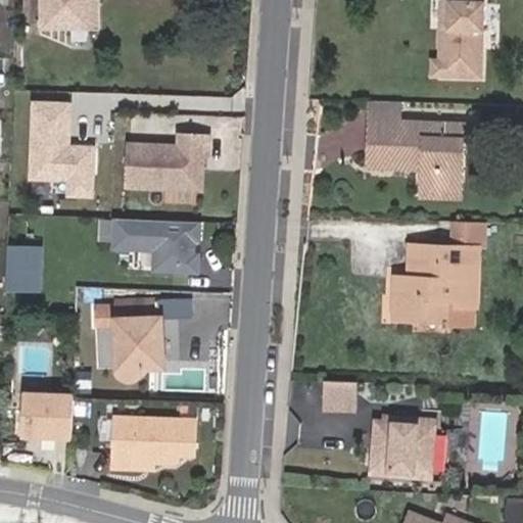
[(42,0),(43,27),(89,27),(88,0),(42,0)]
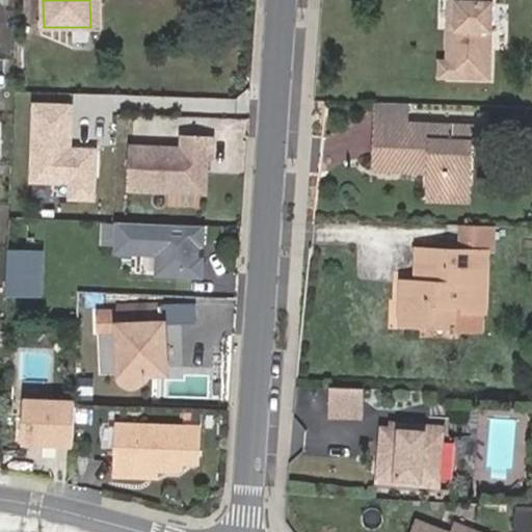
[(448,27),(447,54),(446,75),(493,76),(496,0),(457,0),(456,28),(448,27)]
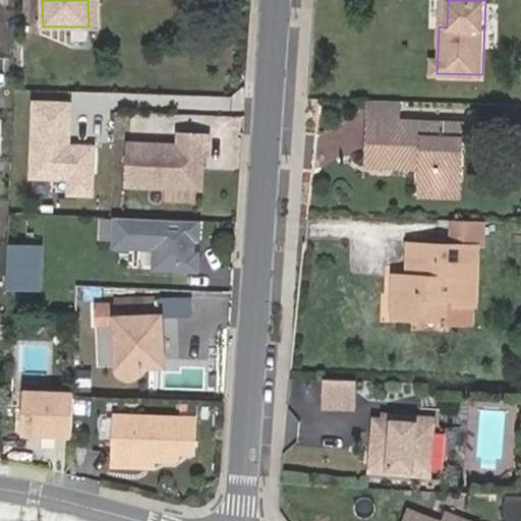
[(440,0),(439,26),(447,27),(448,0),(440,0)]
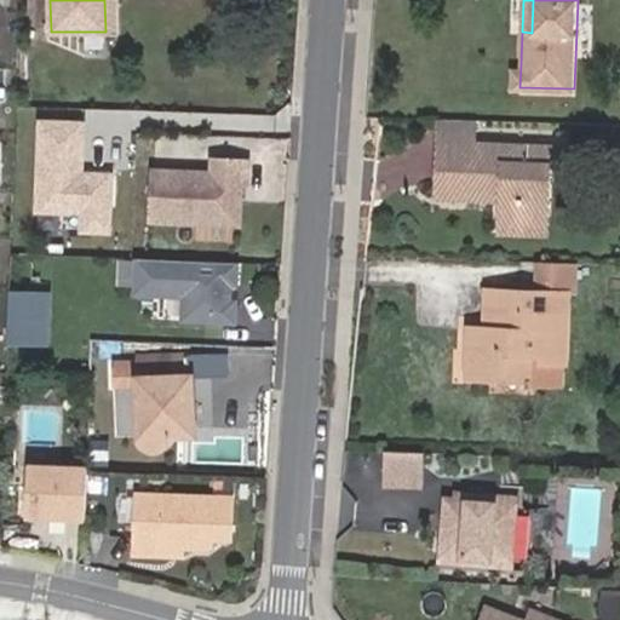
[(520,87),(521,63),(511,62),(510,87),(520,87)]
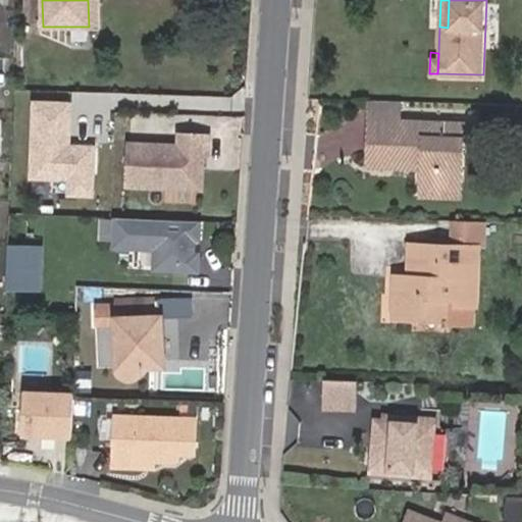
[(372,100),(371,139),(370,167),(396,168),(397,159),(424,161),(423,169),(422,196),(462,198),(463,165),(455,164),(456,142),(447,141),(448,124),(397,123),(398,102),(372,100)]
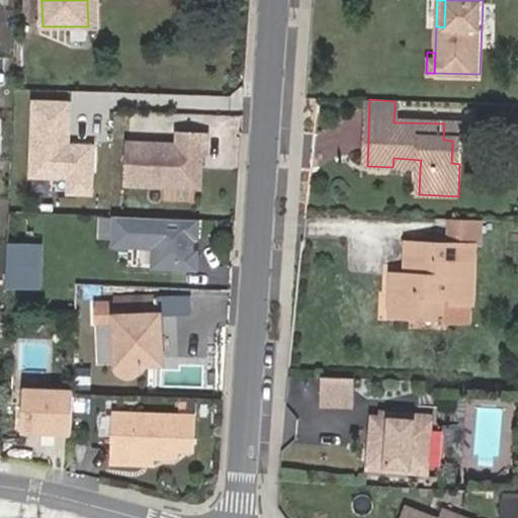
[(69,100),(30,100),(29,180),(65,180),(65,196),(94,196),(95,143),(69,143),(69,100)]
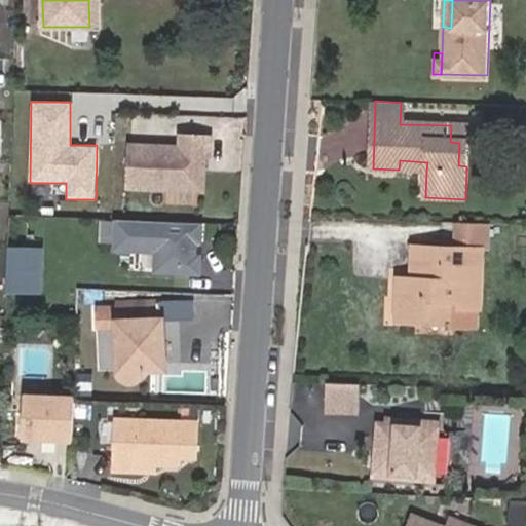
[(467,143),(480,143),(481,126),(451,125),(450,142),(459,143),(467,143)]
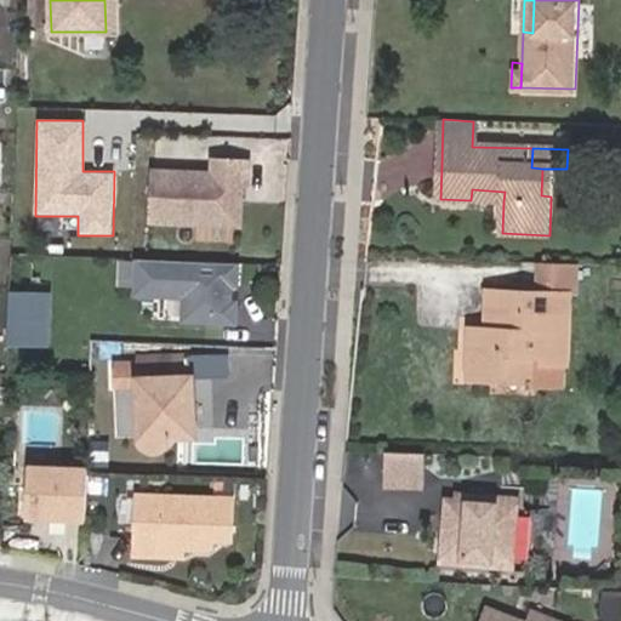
[(212,169),(153,166),(154,195),(152,223),(245,228),(248,159),(212,157),(212,169)]
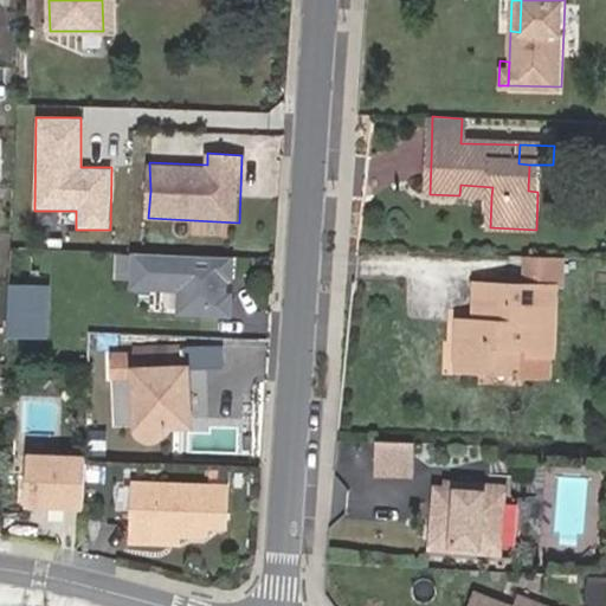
[(539,165),(529,165),(528,191),(537,192),(539,165)]
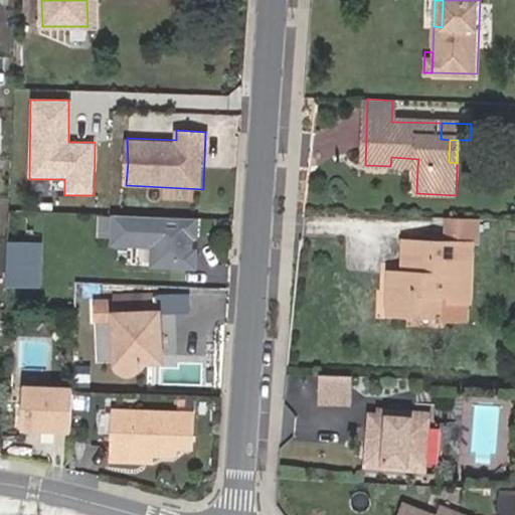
[(391,157),(390,166),(417,167),(418,159),(391,157)]
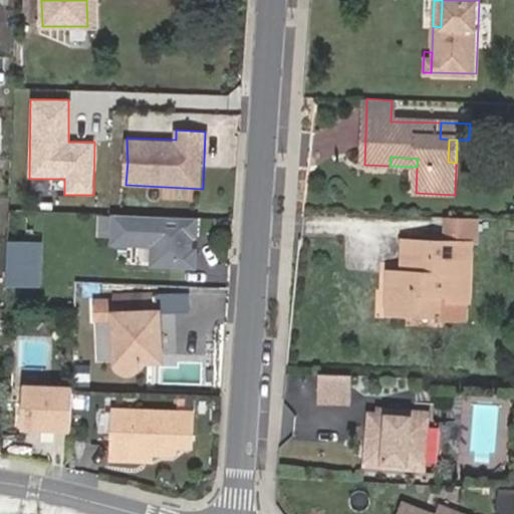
[(200,272),(202,220),(116,216),(114,248),(155,250),(154,269),(200,272)]
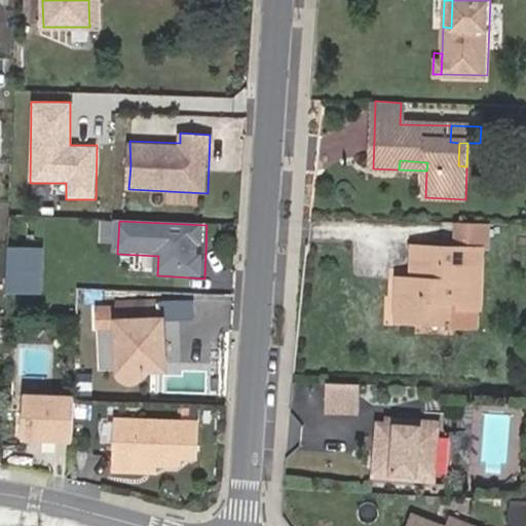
[(456,223),(455,246),(484,247),(486,247),(487,224),(456,223)]
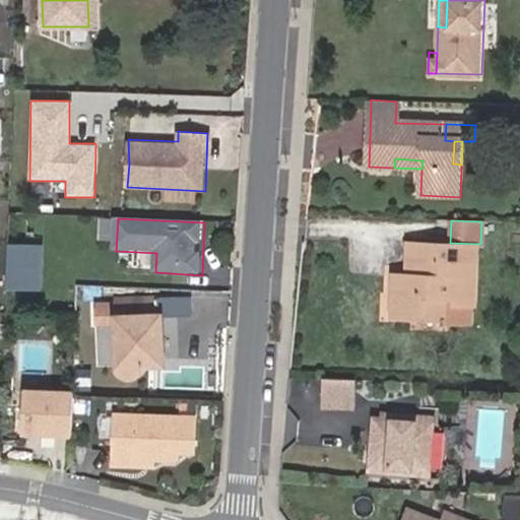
[(418,275),(407,275),(394,274),(393,317),(447,318),(448,297),(456,297),(455,305),(475,306),(478,244),(450,243),(408,242),(407,266),(418,267),(418,275)]
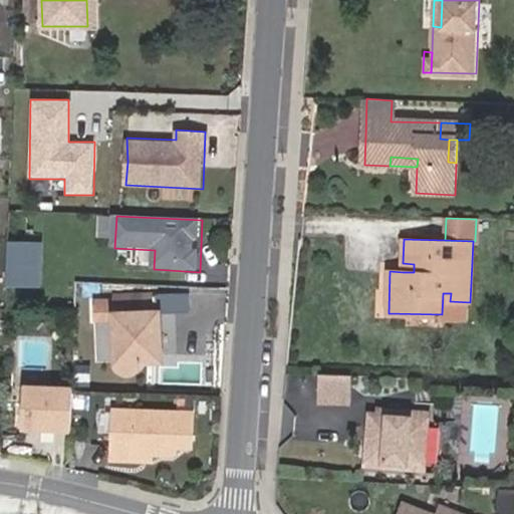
[(9,244),(8,285),(37,286),(39,244),(9,244)]
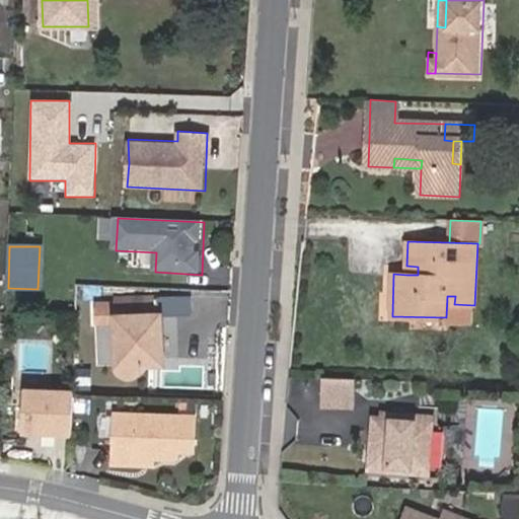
[(406,266),(406,275),(418,275),(418,267),(406,266)]
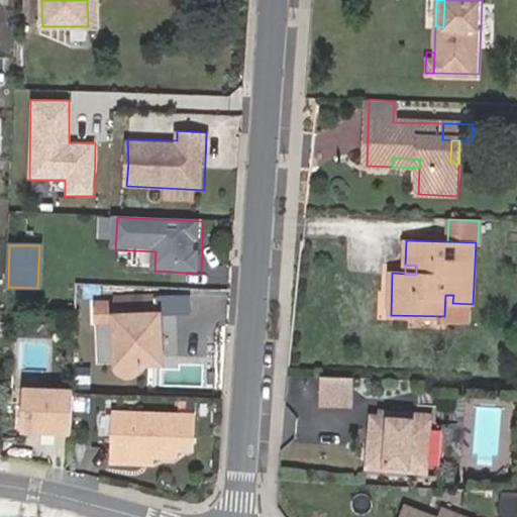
[(172,366),(168,310),(157,310),(154,293),(117,295),(117,364),(115,367),(117,371),(120,373),(123,375),(126,376),(128,376),(132,375),(136,373),(139,370),(141,367),(143,367),(172,366)]
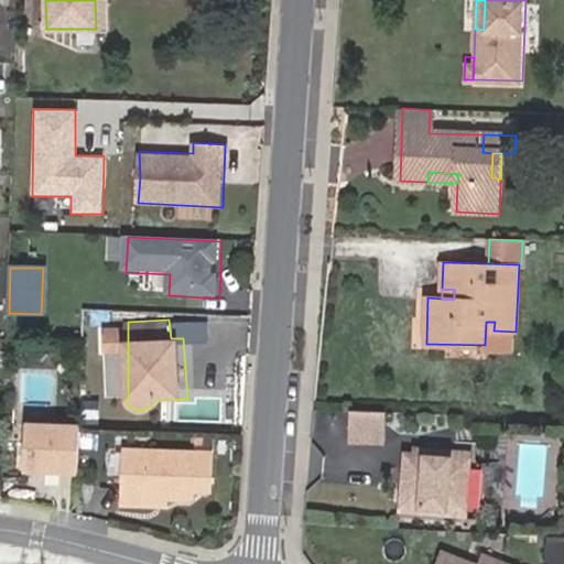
[(384,446),(386,413),(348,410),(348,444),(384,446)]
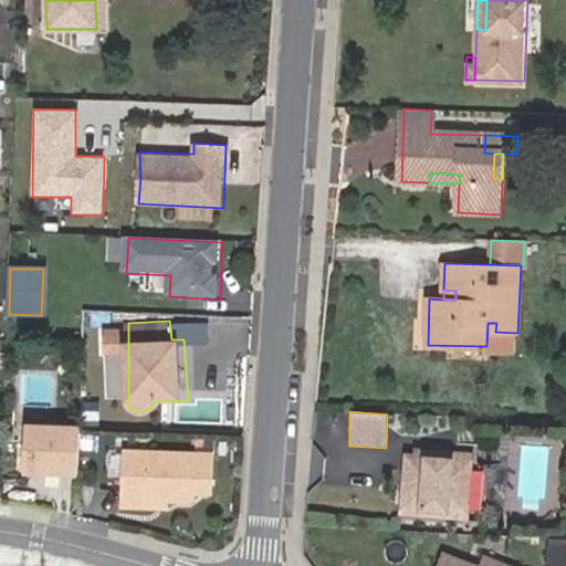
[(85,425),(31,421),(30,449),(29,473),(83,477),(85,450),(85,425)]
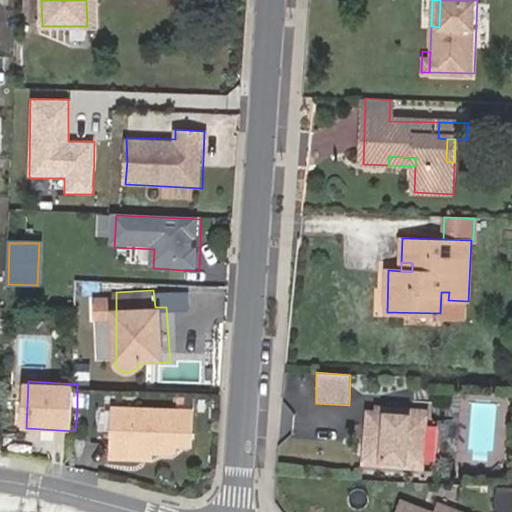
[(374,409),(365,408),(360,466),(424,470),(428,408),(374,404),(374,409)]
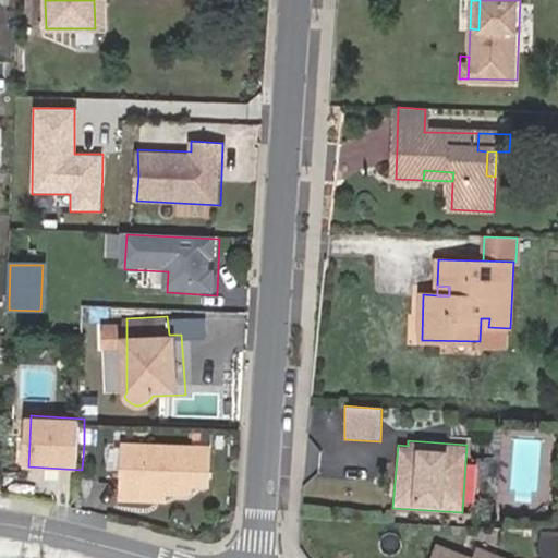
[(198,484),(199,448),(123,446),(121,500),(141,500),(141,493),(167,494),(194,494),(197,490),(198,484)]
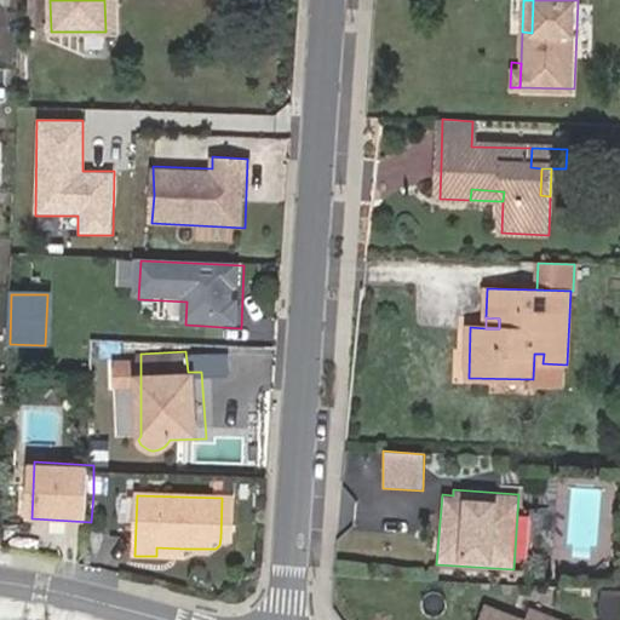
[(222,498),(220,538),(239,538),(240,498),(222,498)]
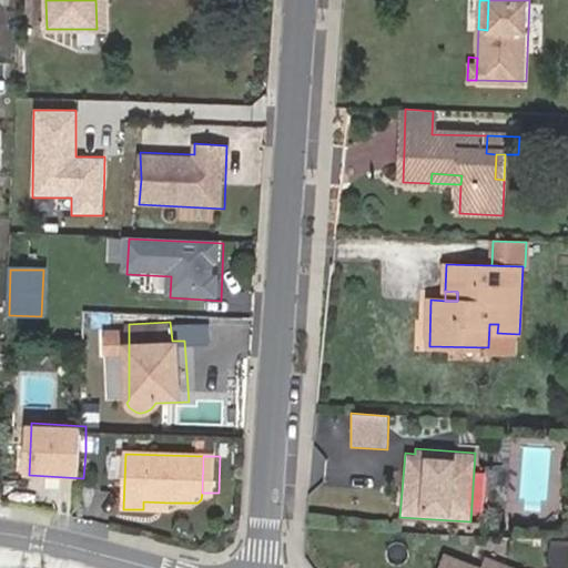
[(170,510),(170,503),(143,501),(143,509),(170,510)]
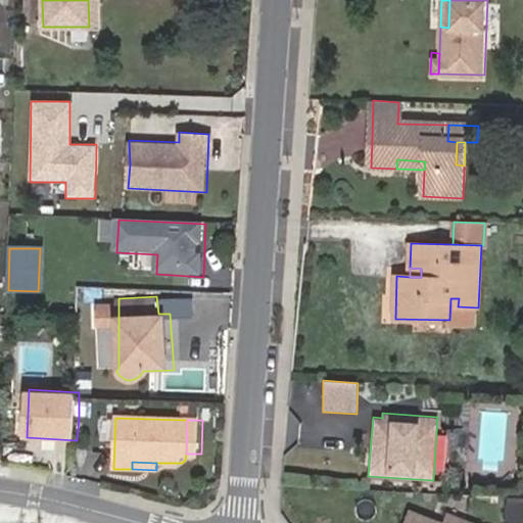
[(522,522),(522,505),(522,503),(507,502),(505,521),(522,522)]
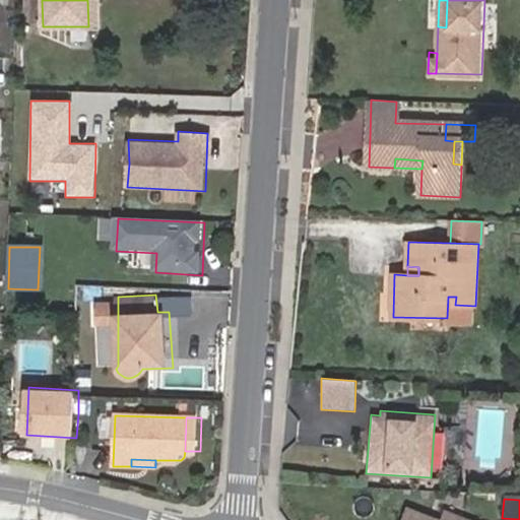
[(443,519),(441,519),(427,514),(406,507),(400,519),(470,519),(462,517),(460,519),(443,519)]
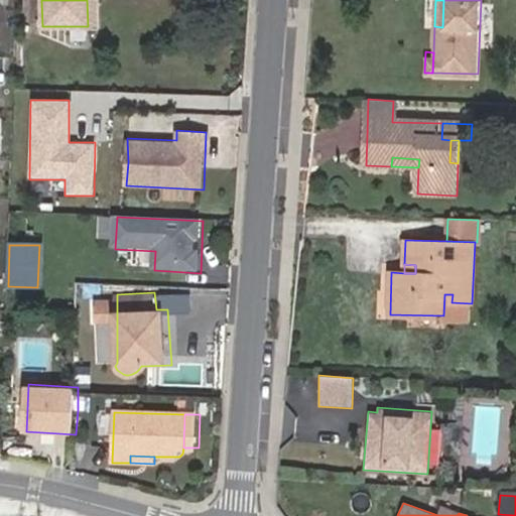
[(440,506),(437,515),(439,515),(457,515),(459,513),(440,506)]
